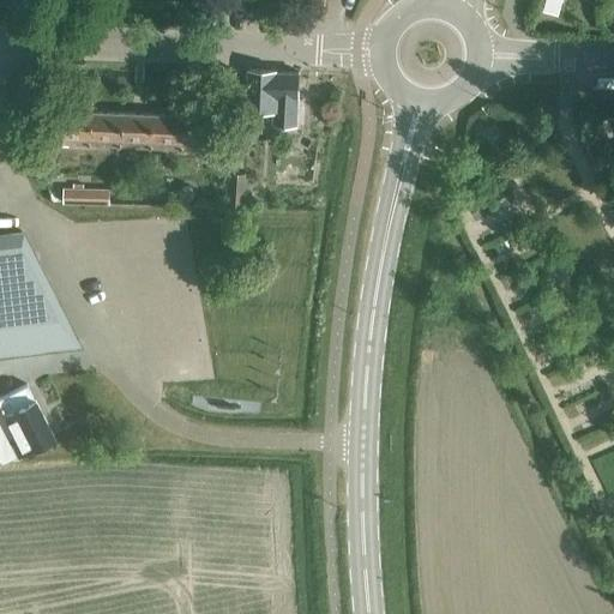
[(248,68),(246,108),(275,109),(275,124),(295,124),(296,95),(298,95),(299,72),(276,71),(276,70),(248,68)]
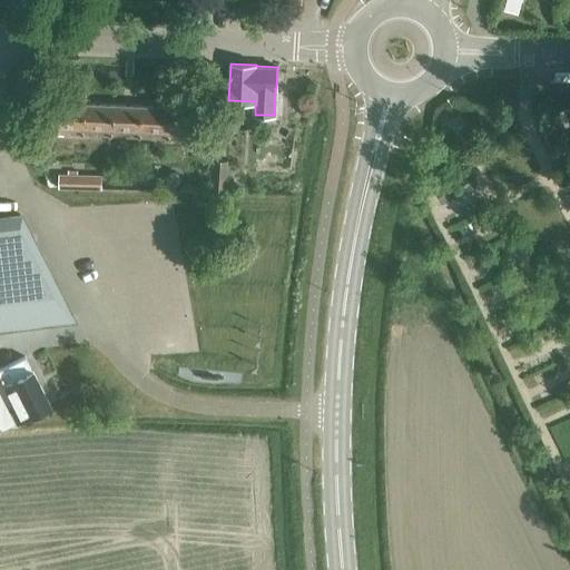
[(87,138),(88,106),(59,105),(58,137),(87,138)]
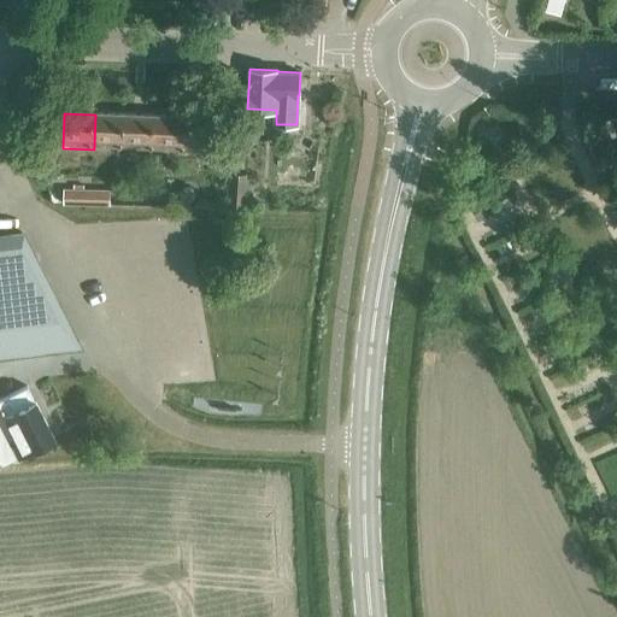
[(125,150),(127,116),(95,115),(94,150),(125,150)]
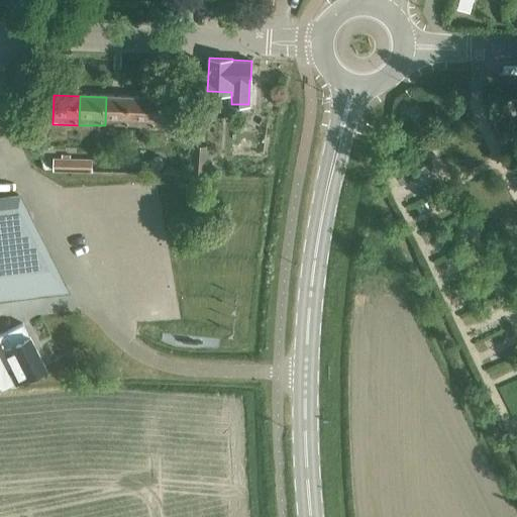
[(131,126),(131,97),(106,97),(105,125),(131,126)]
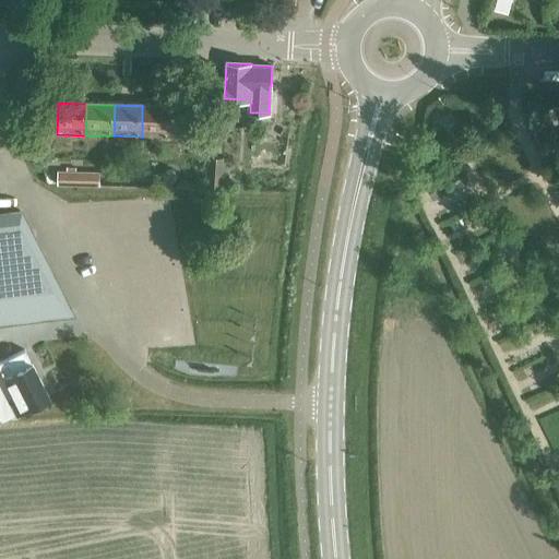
[(170,138),(170,106),(142,105),(142,137),(170,138)]
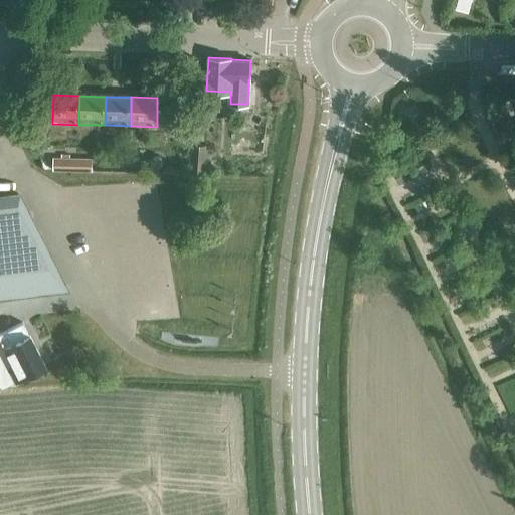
[(157,98),(157,127),(182,127),(183,99),(157,98)]
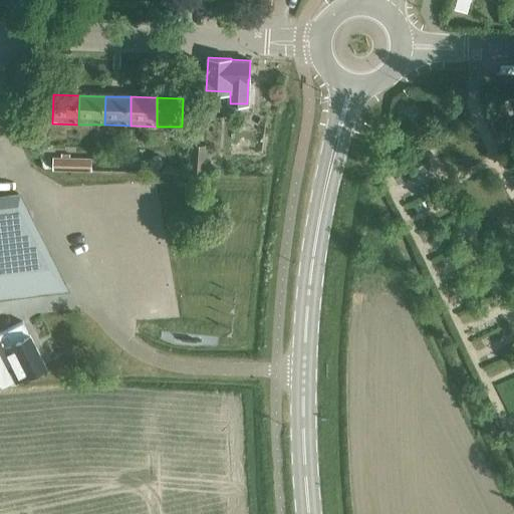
[(194,171),(208,172),(210,144),(195,143),(194,171)]
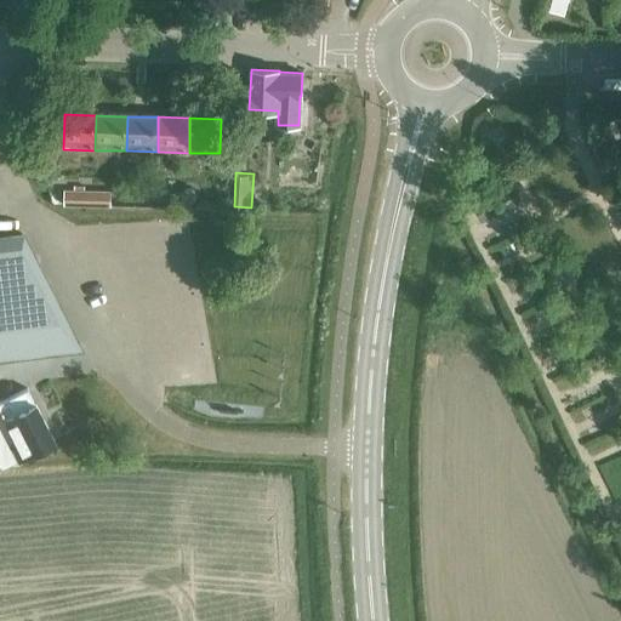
[(64,191),(63,204),(83,205),(109,206),(109,193),(84,192),(84,188),(74,187),(74,192),(64,191)]
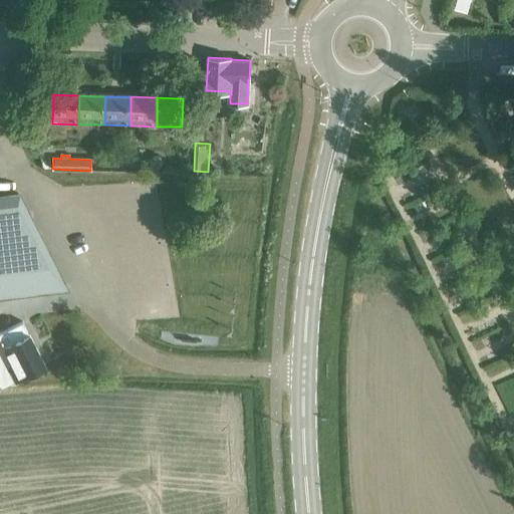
[(0,295),(65,286),(65,285),(15,192),(0,194),(0,295)]
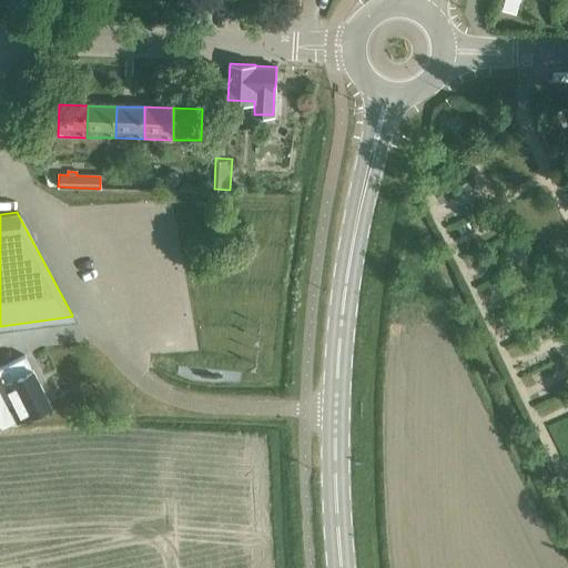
[(3,365),(0,366),(0,423),(1,425),(14,418),(16,421),(49,403),(31,368),(26,357),(24,355),(3,365)]
